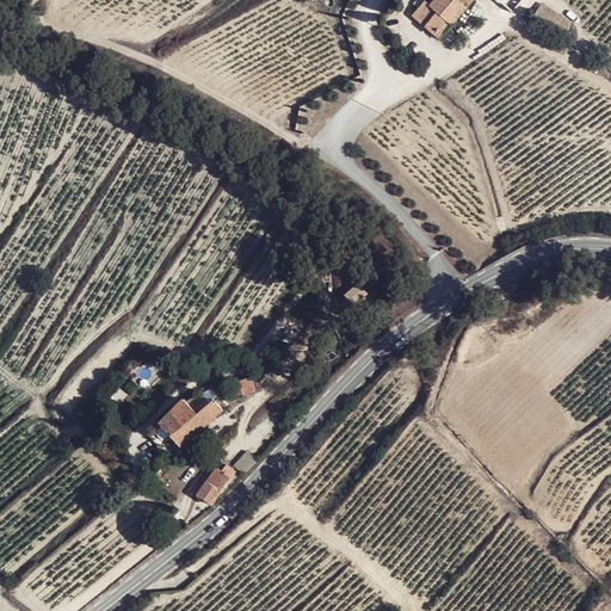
[(446,19),(430,4),(425,0),(413,14),(434,34),(446,19)]
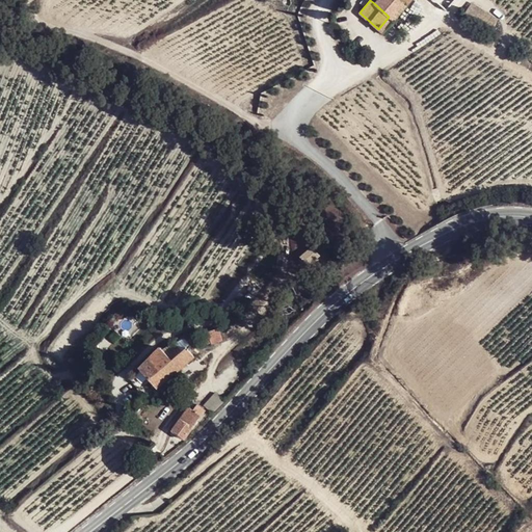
[(407,5),(401,0),(376,0),(374,3),(389,17),(394,21),(407,5)]
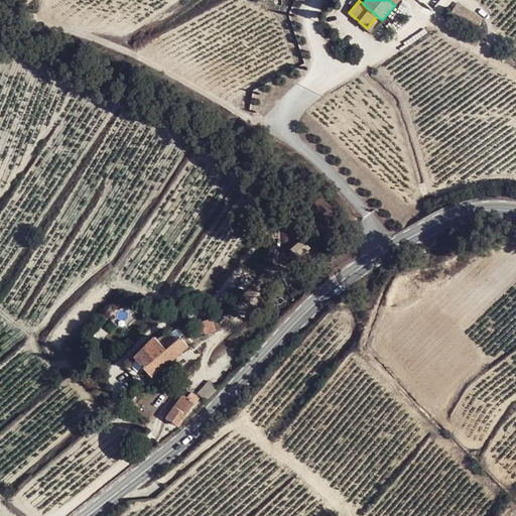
[(457,4),(450,14),(476,31),(482,21),(457,4)]
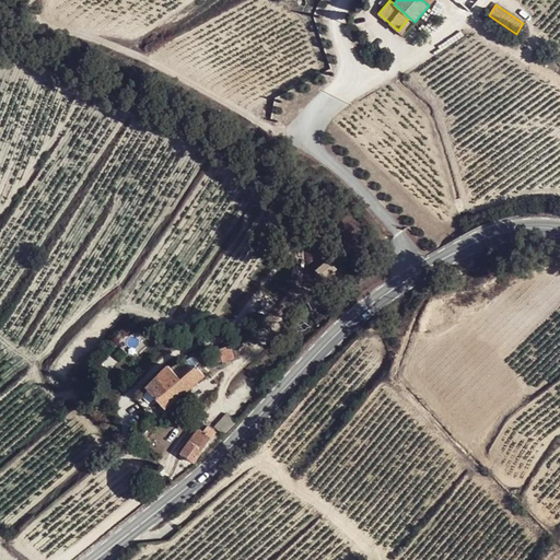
[(415,22),(409,18),(398,31),(403,35),(415,22)]
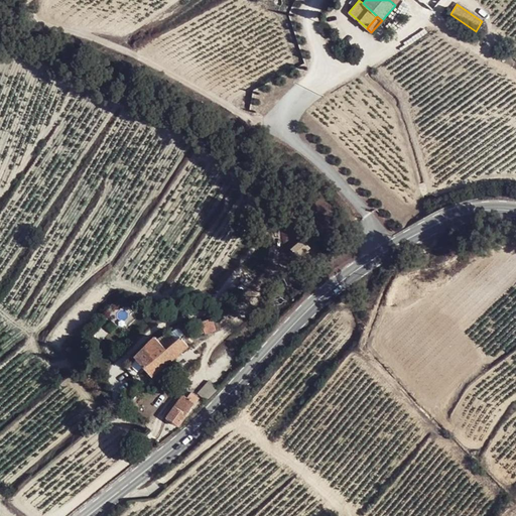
[(292,251),(299,259),(310,249),(303,241),(292,251)]
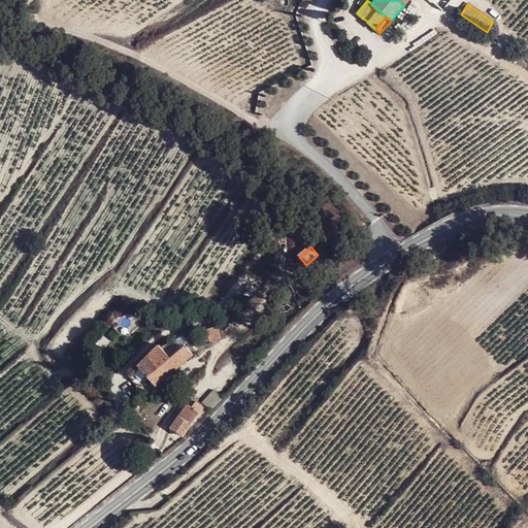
[(209,342),(221,339),(218,327),(205,330),(206,333),(208,340),(209,342)]
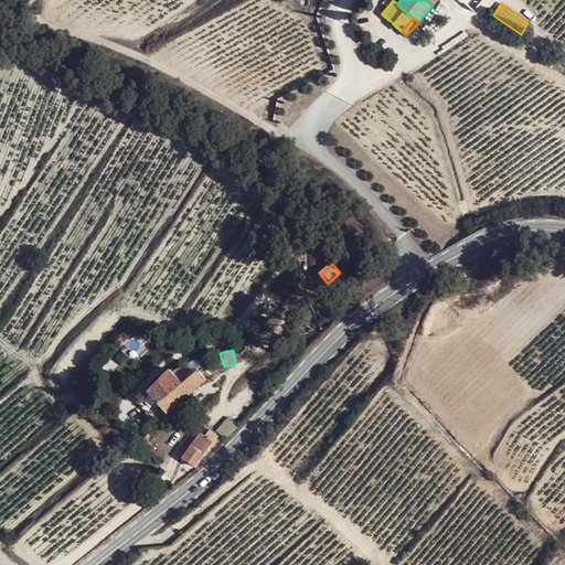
[(192,373),(184,364),(171,372),(169,370),(148,392),(166,412),(209,376),(202,369),(199,371),(198,369),(192,373)]
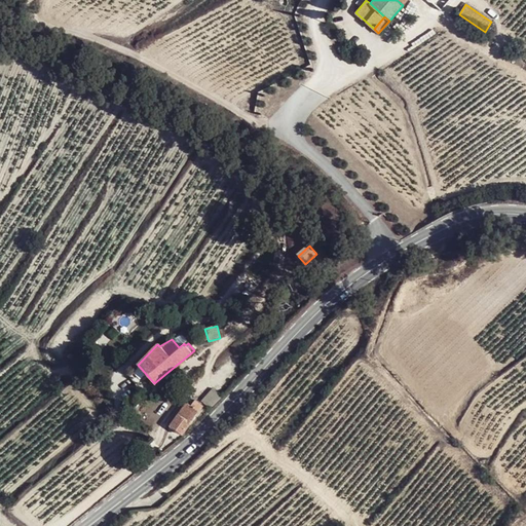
[(201,400),(210,408),(221,397),(212,388),(201,400)]
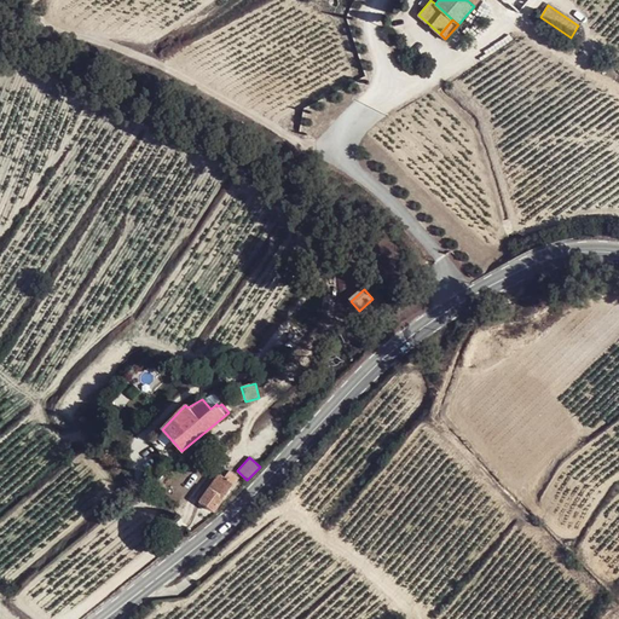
[(200,501),(214,512),(239,478),(230,470),(224,476),(220,474),(200,501)]
